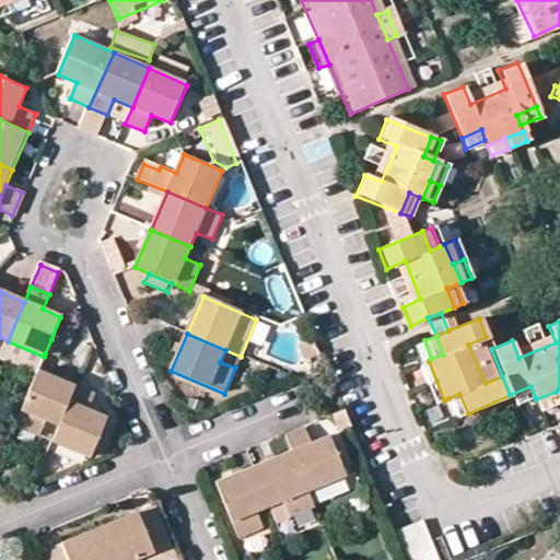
[(486,337),(468,345),(486,383),(502,376),(491,349),(486,337)]
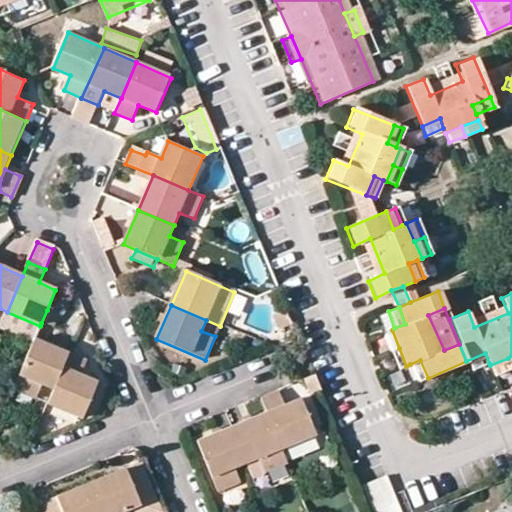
[(58,315),(47,310),(41,323),(53,328),(58,315)]
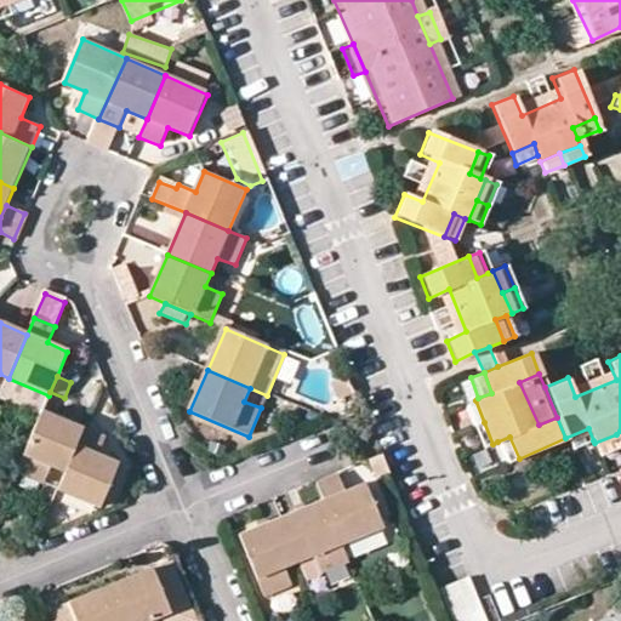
[(49,396),(9,379),(1,396),(40,412),(49,396)]
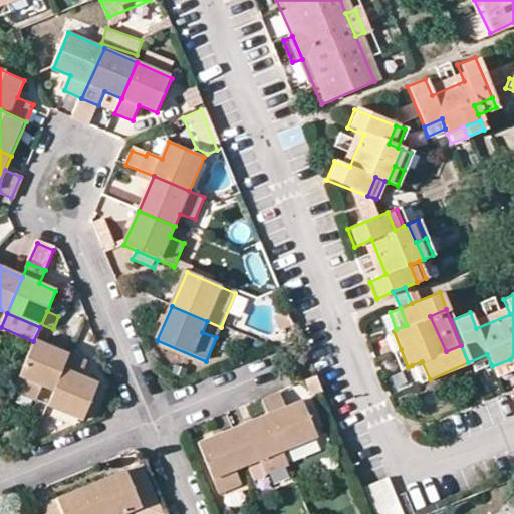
[(286,313),(272,319),(278,334),(293,328),(286,313)]
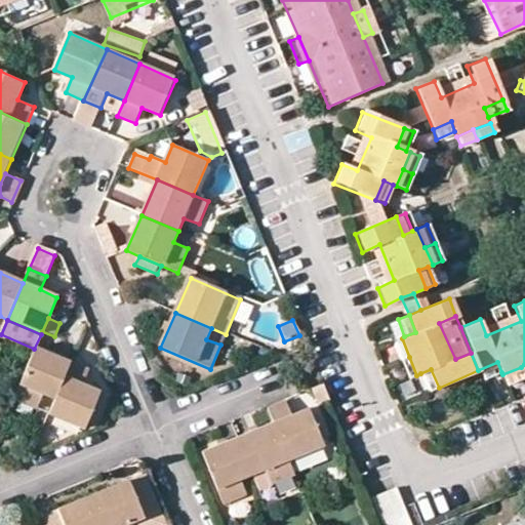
[(220,345),(226,334),(211,328),(206,339),(220,345)]
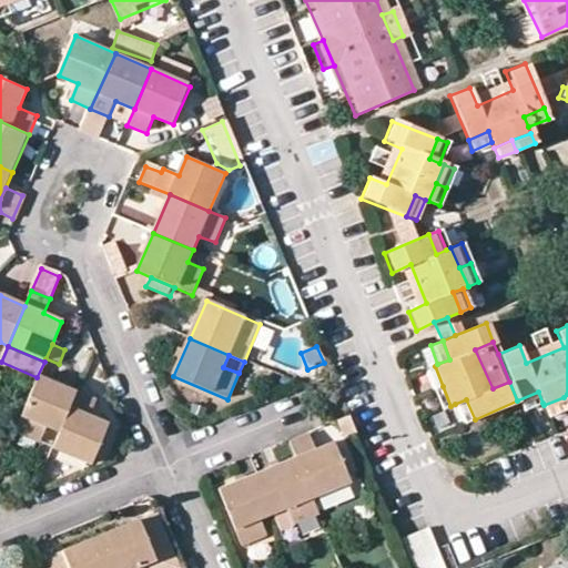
[(435,366),(424,371),(432,391),(443,386),(435,366)]
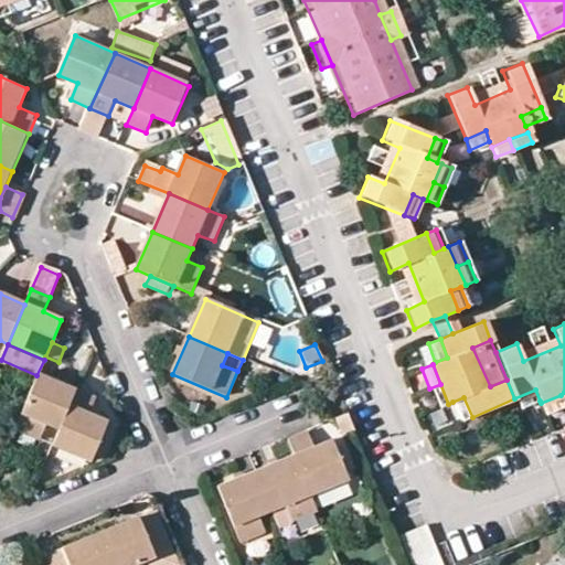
[(75,391),(36,375),(13,429),(39,440),(45,425),(59,430),(75,391)]
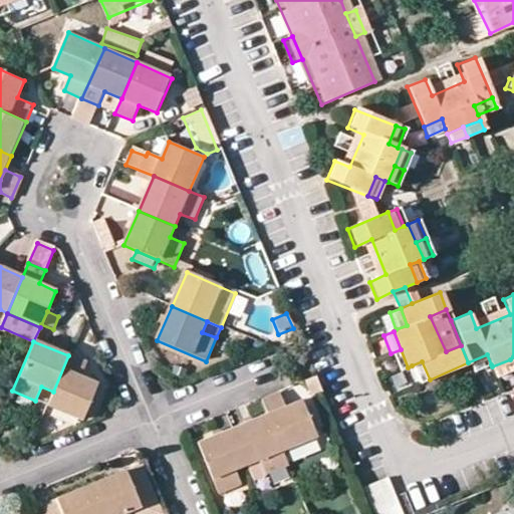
[(401,349),(391,353),(399,371),(408,367),(401,349)]
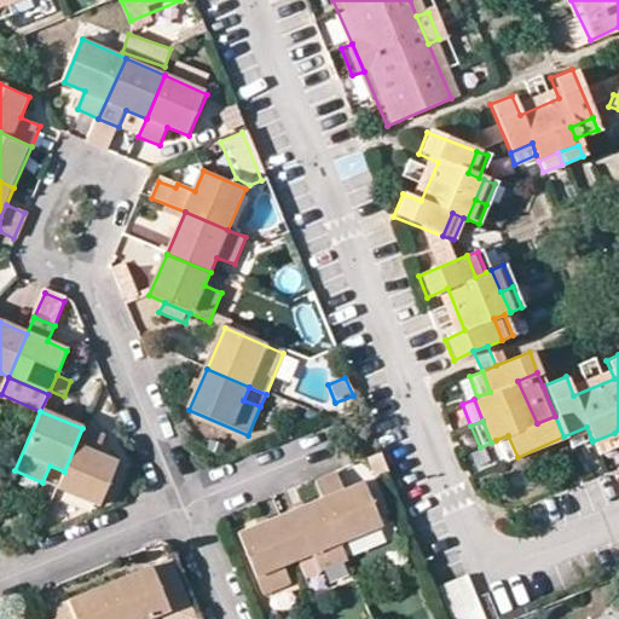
[(591,439),(586,427),(563,437),(570,450),(591,439)]
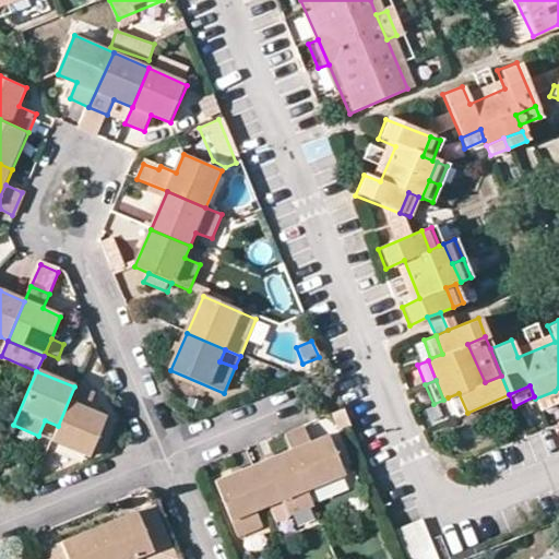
[(104,419),(86,412),(93,395),(74,387),(58,426),(51,441),(88,458),(104,419)]
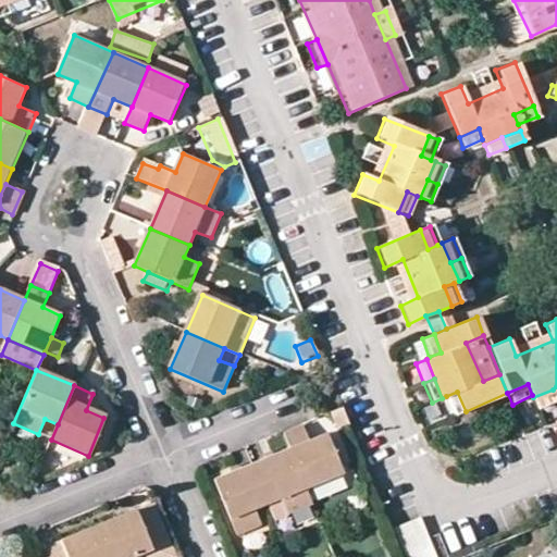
[(533,397),(537,408),(556,399),(553,390),(533,397)]
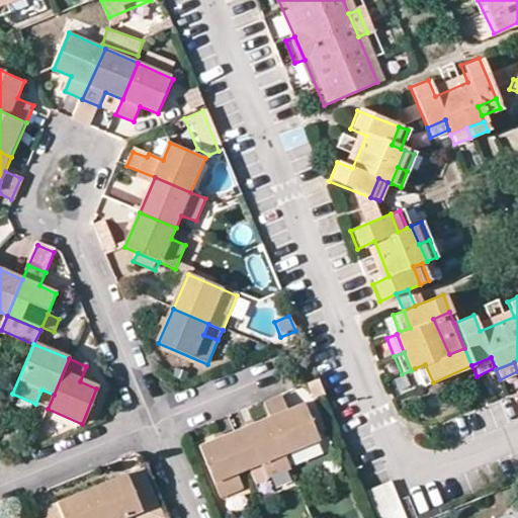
[(423,386),(433,382),(425,364),(415,368),(423,386)]
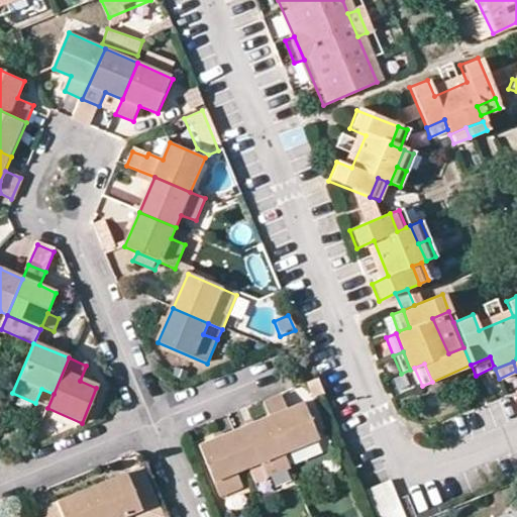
[(311,400),(322,396),(315,380),(304,384),(311,400)]
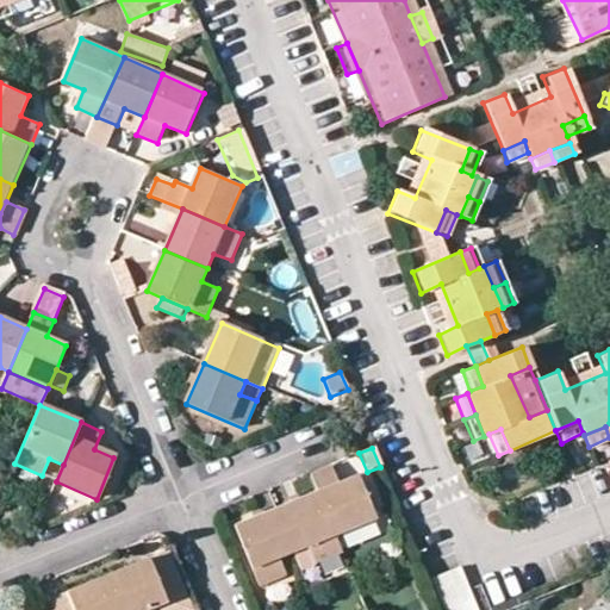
[(315,495),(332,534),(374,517),(356,478),(336,486),(327,466),(307,474),(315,495)]
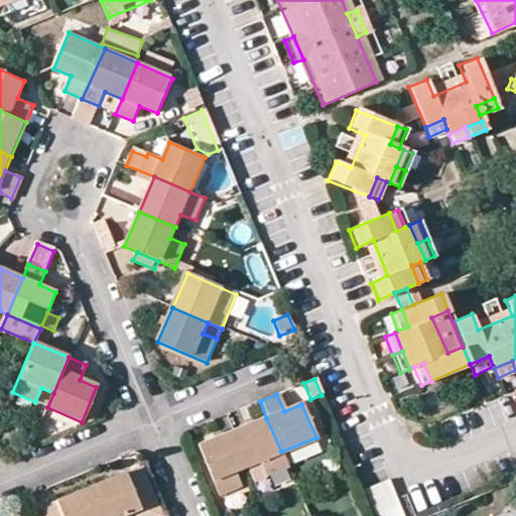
[(287,468),(281,452),(266,418),(233,432),(246,467),(256,463),(263,478),(287,468)]
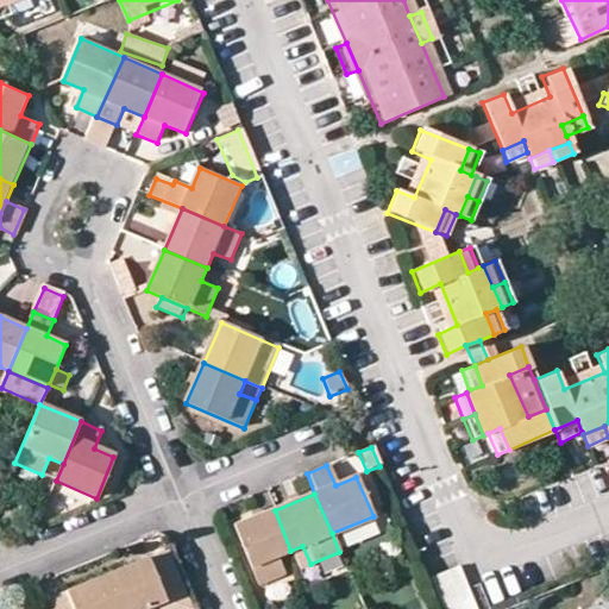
[(276,557),(290,551),(275,510),(234,527),(257,586),(283,575),(276,557)]
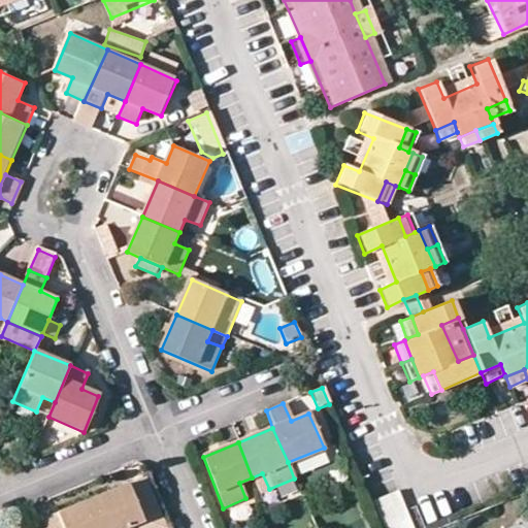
[(130,486),(145,523),(132,527),(163,527),(143,481),(130,486)]
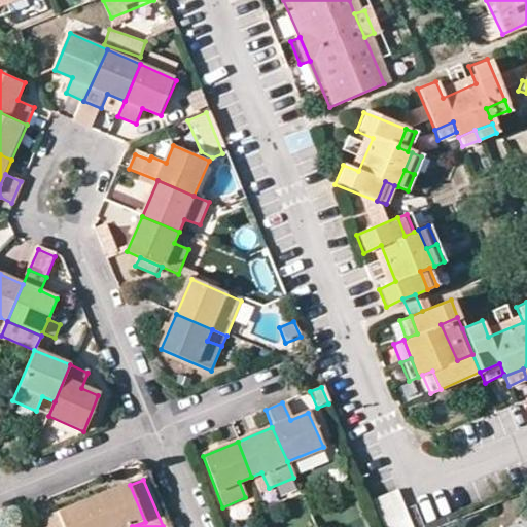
[(107,526),(132,526),(145,522),(130,485),(96,498),(107,526)]
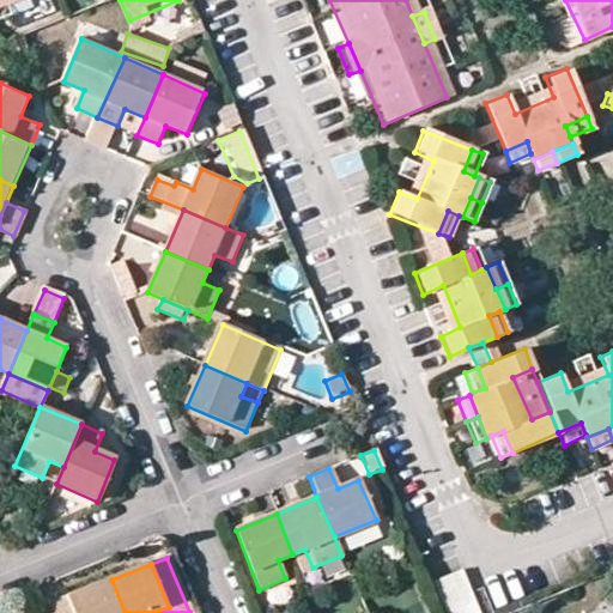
[(444,612),(477,612),(467,569),(437,576),(444,612)]
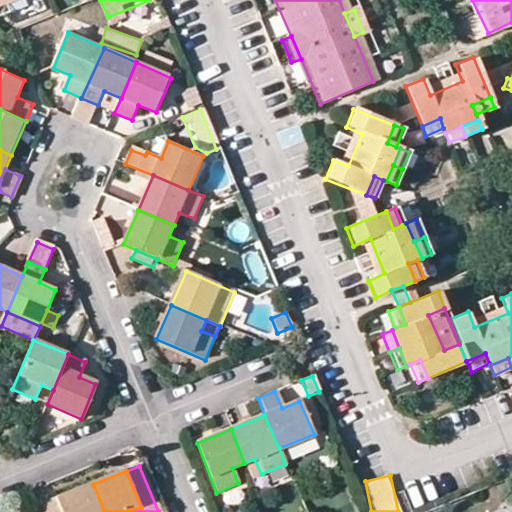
[(104,511),(93,484),(57,498),(62,511),(104,511)]
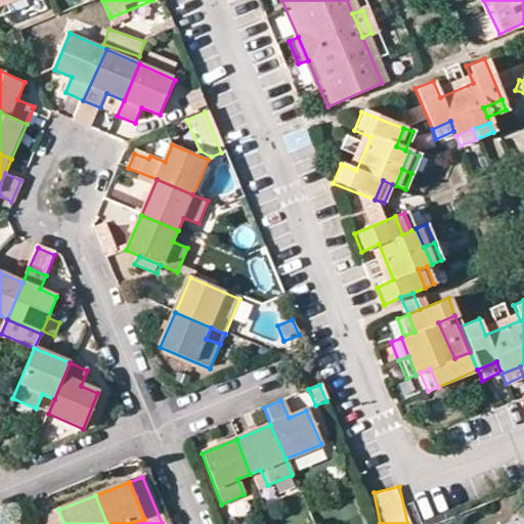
All buildings are outlined.
